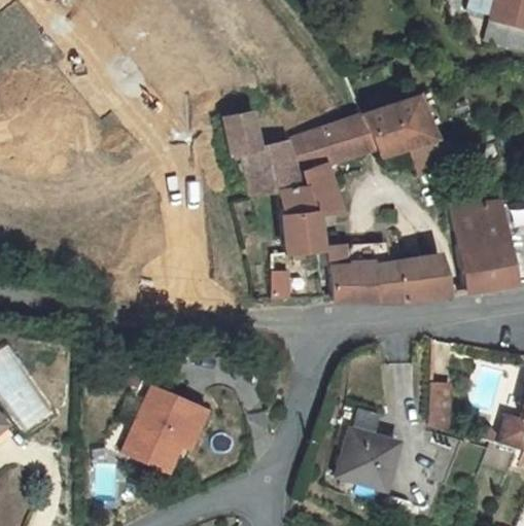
[(468,0),(466,8),(491,15),(495,0),(468,0)]
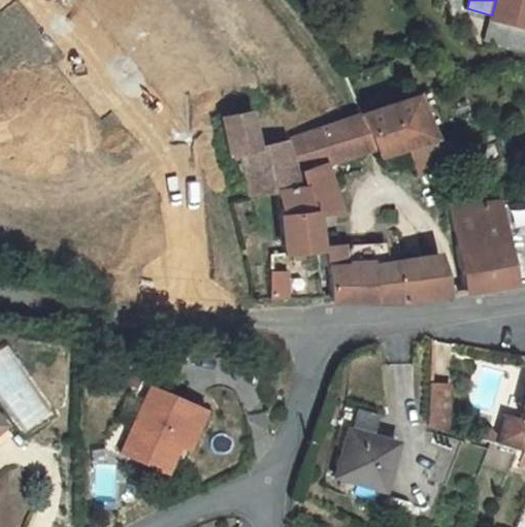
[(496,0),(492,15),(486,39),(504,44),(510,25),(524,28),(524,0),(496,0)]
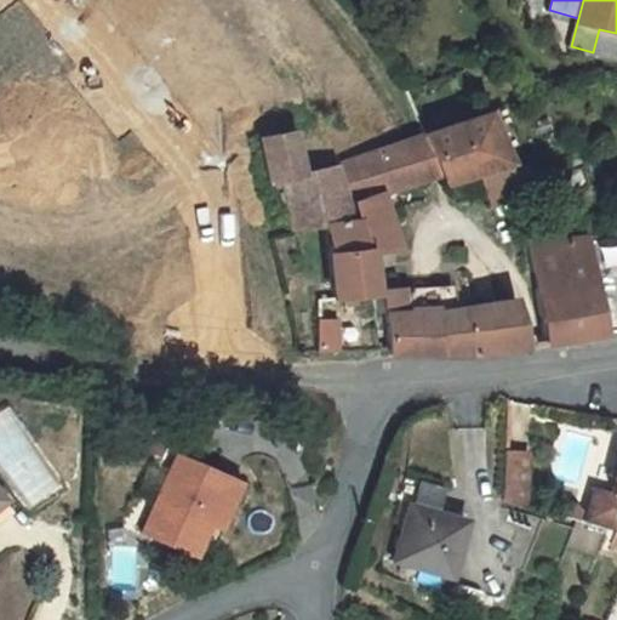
[(593,52),(616,57),(616,33),(599,29),(593,52)]
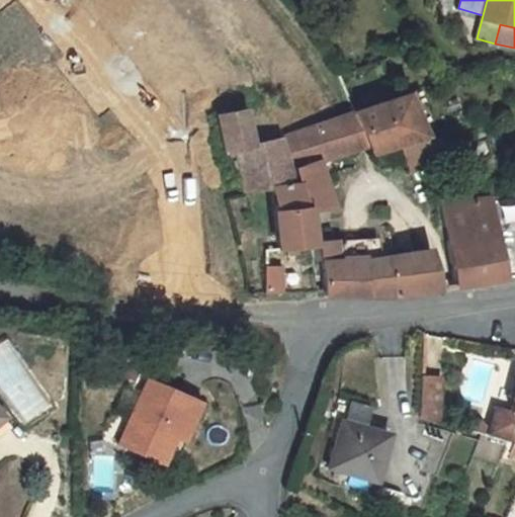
[(355,112),(368,144),(397,135),(400,143),(410,172),(436,164),(440,174),(452,169),(440,141),(429,146),(425,135),(420,125),(435,119),(422,88),(408,95),(408,94),(355,112)]
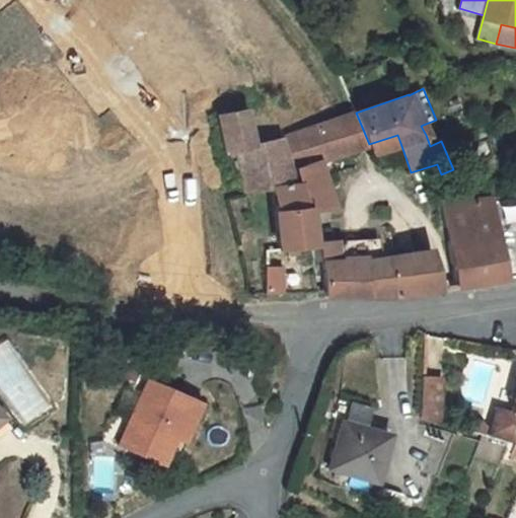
[(274,189),(280,250),(313,245),(309,212),(301,183),(294,185),(292,171),(283,138),(252,145),(246,109),(219,115),(228,152),(238,150),(246,192),(274,189)]
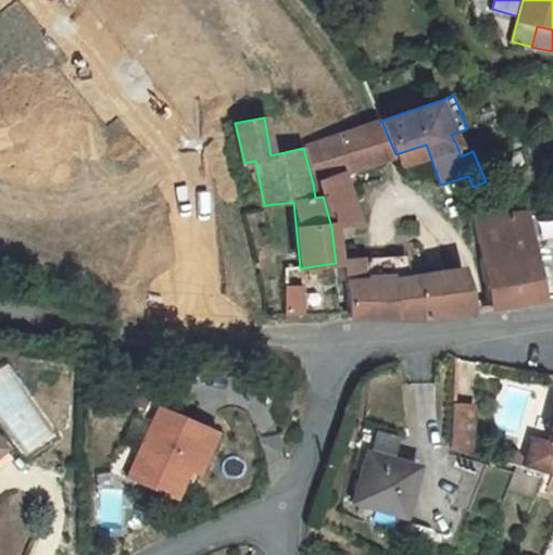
[(347,133),(360,167),(381,160),(396,154),(381,121),(380,122),(374,123),(368,125),(347,133)]
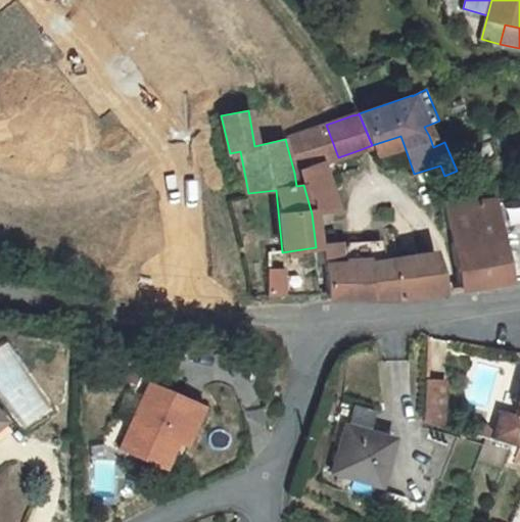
[(323,161),(338,157),(326,125),(288,139),(298,173),(303,185),(312,214),(338,210),(323,161)]
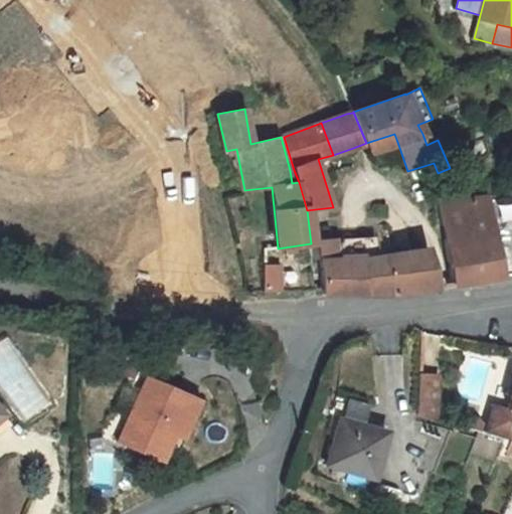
[(397,142),(394,134),(366,143),(370,151),(397,142)]
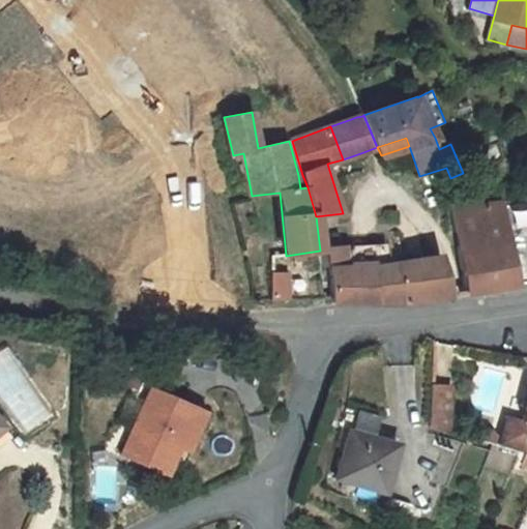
[(517,284),(501,201),(451,207),(467,292),(517,284)]
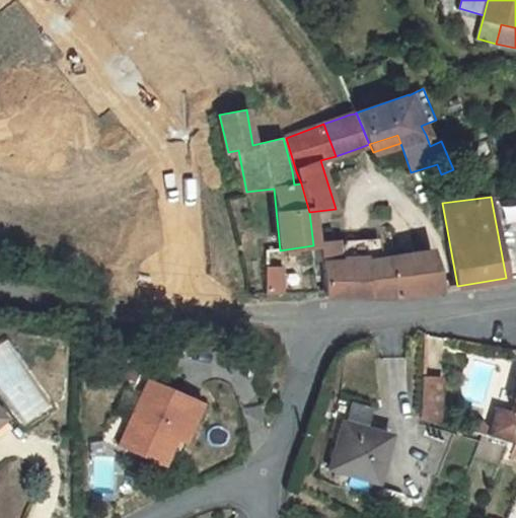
[(515,225),(502,227),(509,267),(515,266),(515,225)]
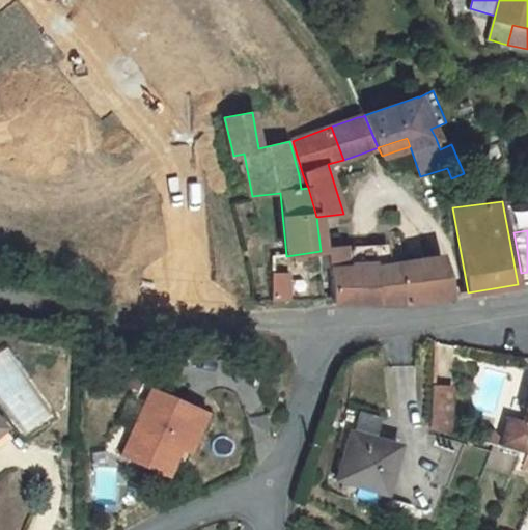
[(334,299),(334,303),(409,303),(449,296),(444,265),(436,255),(374,267),(373,261),(351,263),(350,246),(329,248),(334,299)]
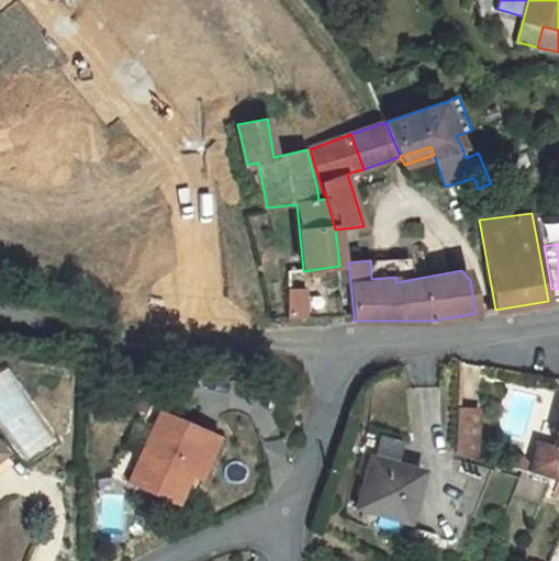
[(289,290),(288,318),(304,318),(305,290),(289,290)]
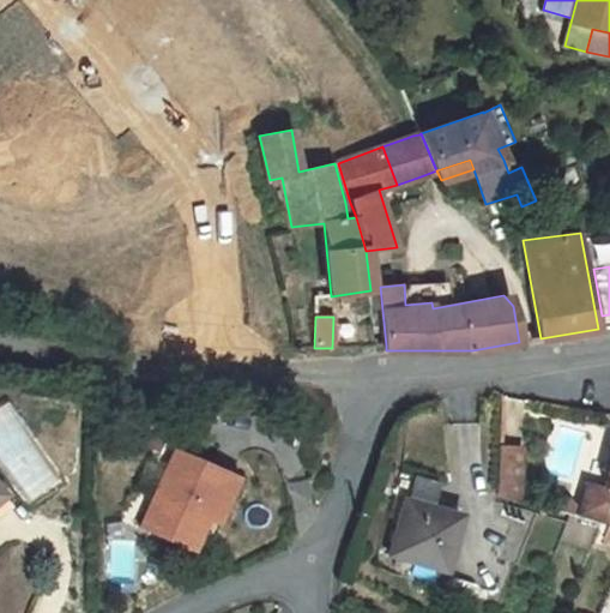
[(525,446),(501,445),(499,493),(523,500),(525,446)]
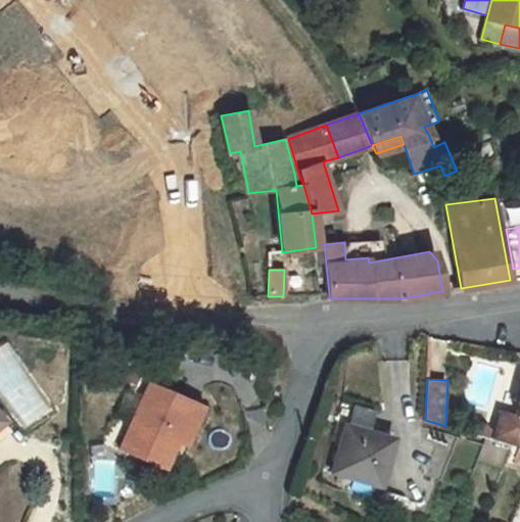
[(194,400),(150,381),(120,448),(163,468),(172,453),(194,400)]
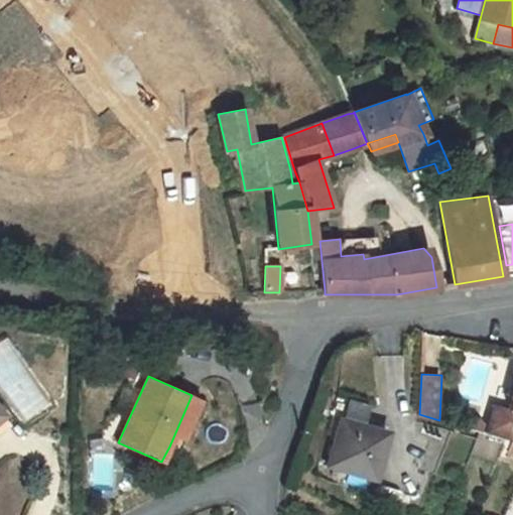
[(202,400),(191,395),(169,446),(178,451),(202,400)]
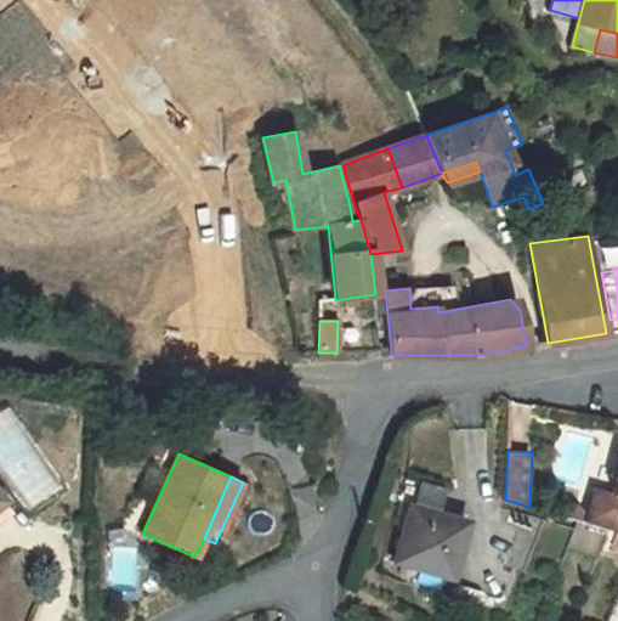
[(447,489),(407,478),(401,501),(412,504),(396,560),(452,577),(469,521),(440,513),(447,489)]
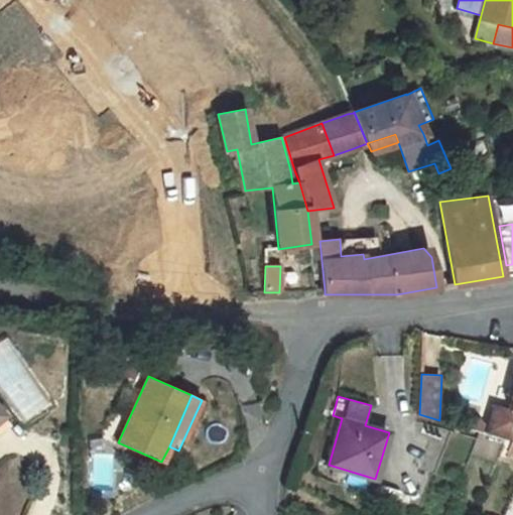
[(512,401),(510,410),(494,405),(487,432),(512,439),(512,401)]
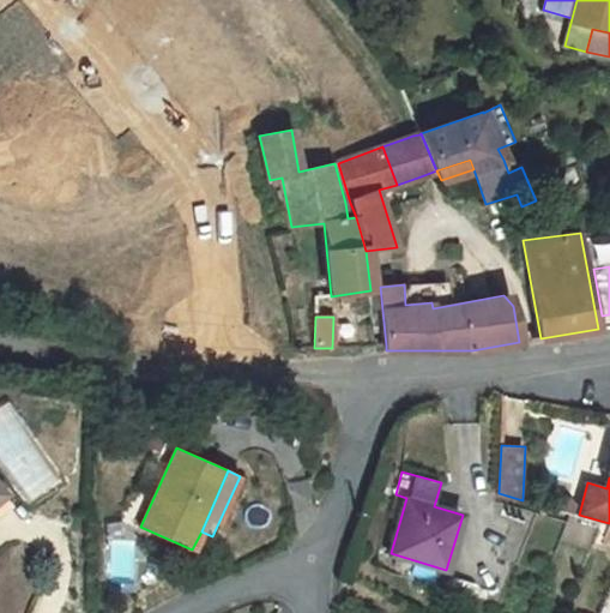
[(559,498),(555,510),(568,514),(572,502),(559,498)]
